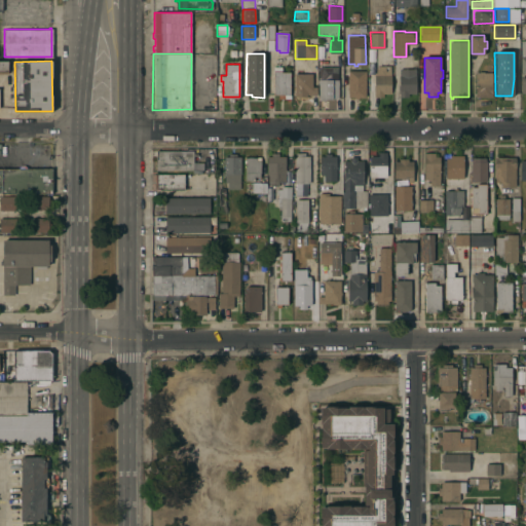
[(391,65),(391,92),(383,92),(383,96),(375,96),(374,74),(379,65),(391,65)]
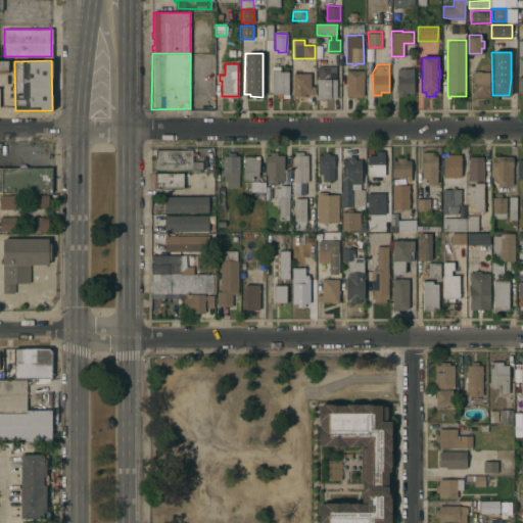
[(289,97),(277,97),(277,93),(272,93),(273,65),(280,65),(280,70),(289,70),(289,97)]
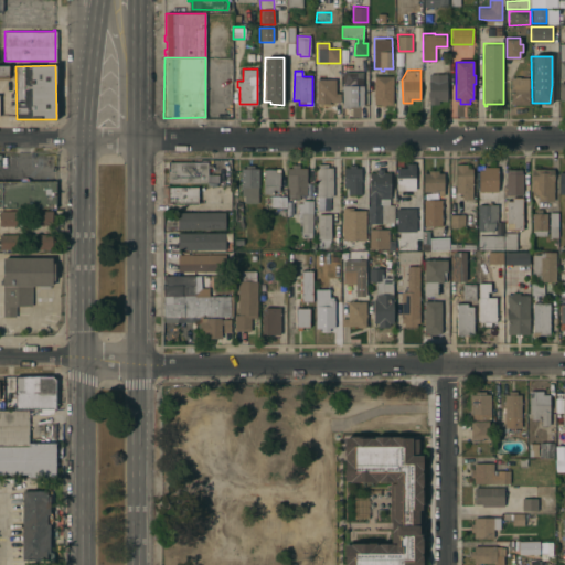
[(343,84),(344,84),(344,71),(363,71),(363,84),(364,104),(356,104),(356,105),(350,105),(350,107),(343,107),(343,84)]
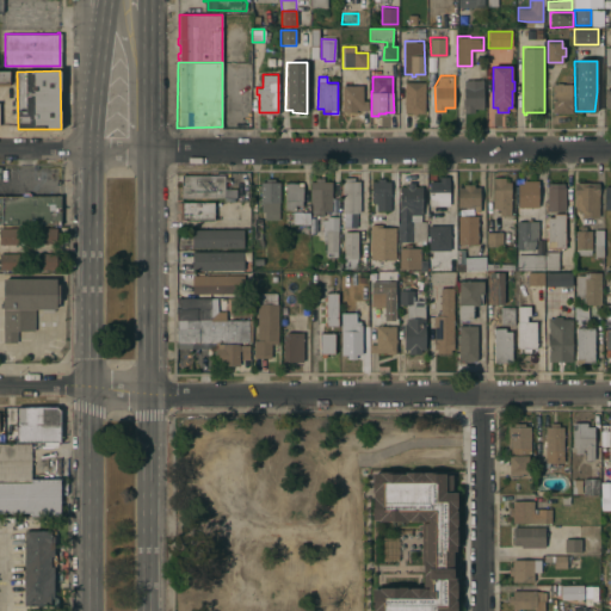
[(483,107),(475,107),(475,111),(464,111),(464,104),(463,104),(463,98),(464,98),(464,79),(483,79),(483,107)]
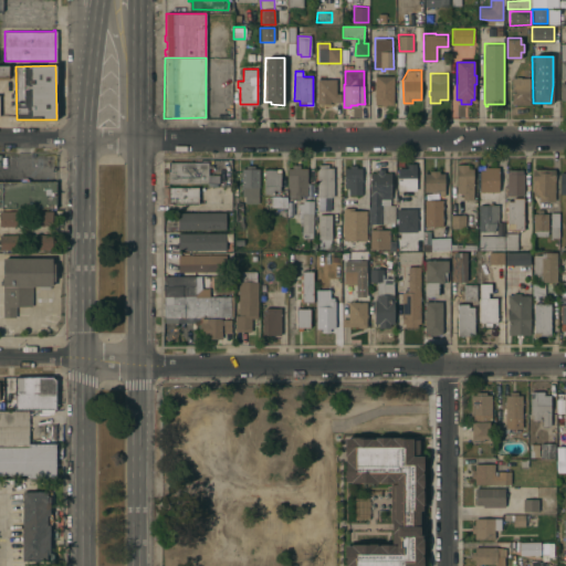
[(375,75),(394,75),(394,104),(386,103),(386,105),(383,105),(383,103),(375,103),(375,75)]
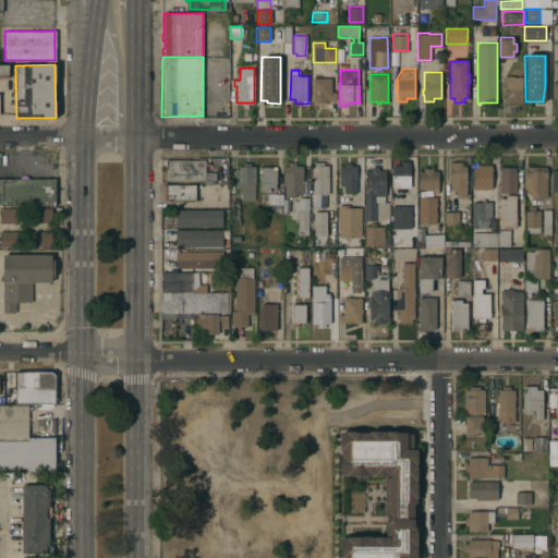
[(522,101),(505,101),(505,76),(508,76),(508,75),(513,75),(513,76),(522,76),(522,101)]
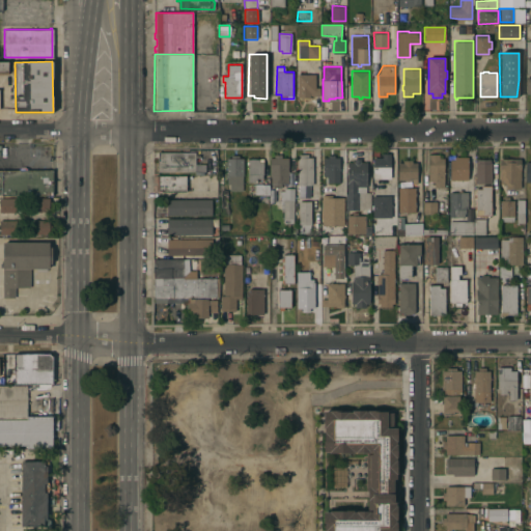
[(298,74),(315,73),(315,86),(320,86),(320,94),(310,94),(310,96),(304,96),(298,96),(298,74)]
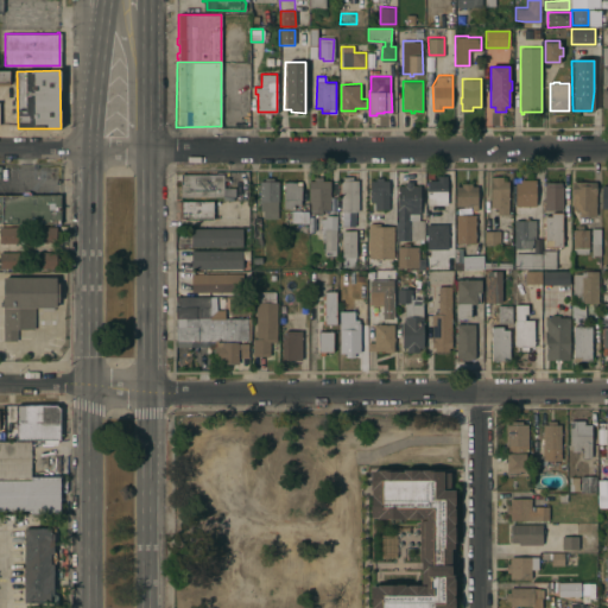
[(181,196),(181,173),(223,172),(223,195),(181,196)]
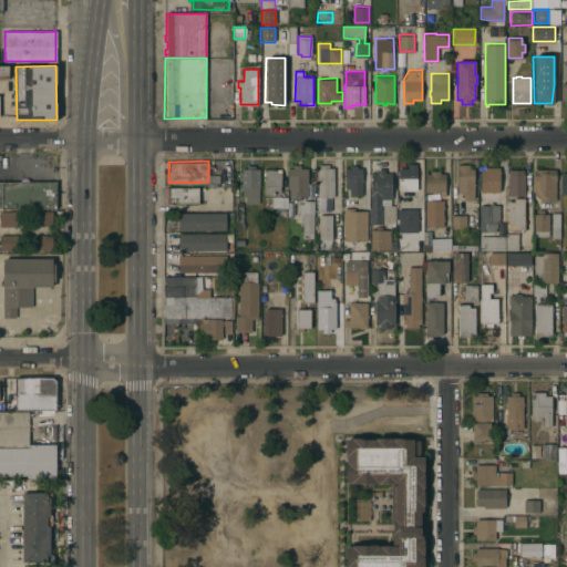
[(416,189),(399,189),(399,167),(409,167),(409,163),(416,163),(416,189)]
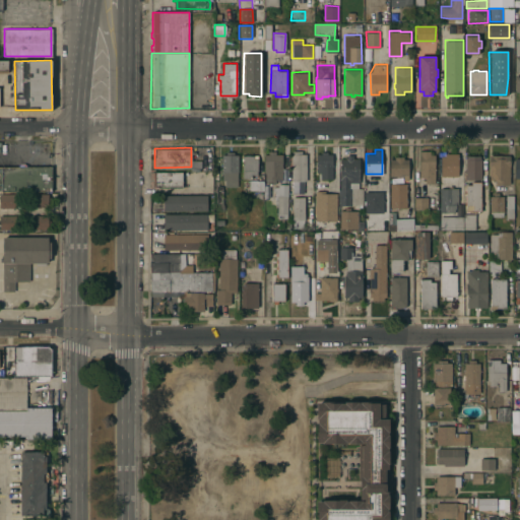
[(435,183),(425,183),(425,176),(419,176),(419,149),(430,149),(430,153),(435,153),(435,183)]
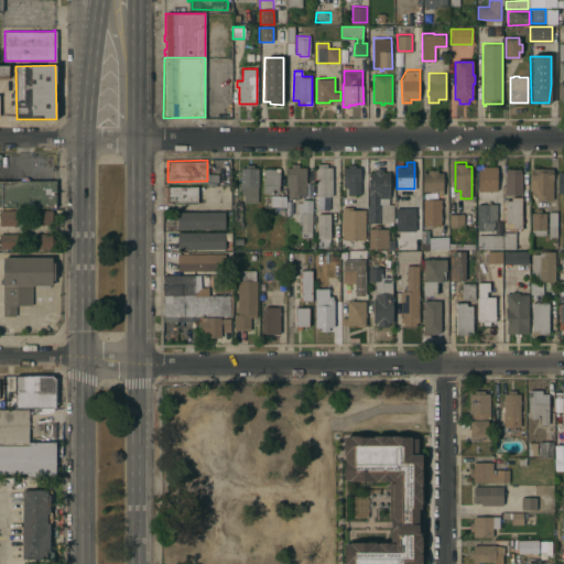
[(258,202),(243,202),(245,194),(241,194),(241,185),(240,185),(241,166),(245,166),(246,163),(255,164),(255,167),(259,167),(258,202)]
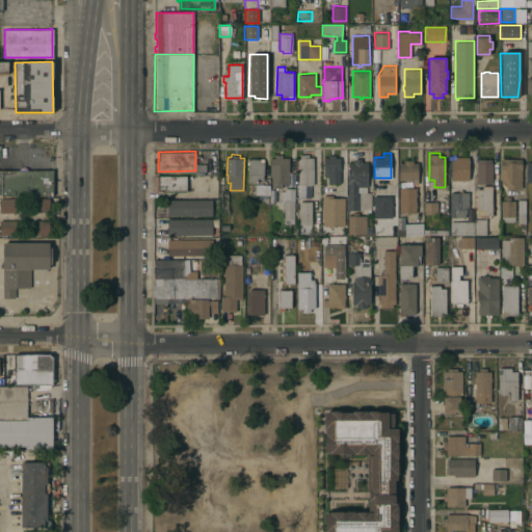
[(289,183),(280,183),(280,187),(273,187),(273,183),(271,183),(271,176),(270,176),(270,157),(275,157),(275,154),(283,154),(283,157),(290,157),(289,183)]
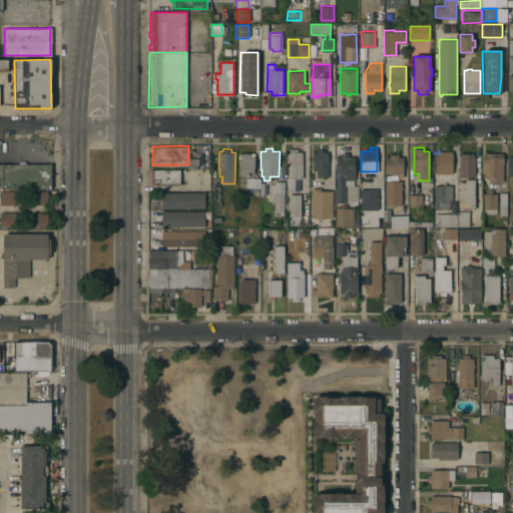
[(303,177),(288,177),(288,151),(289,151),(289,148),(298,148),(298,151),(302,150),(303,177)]
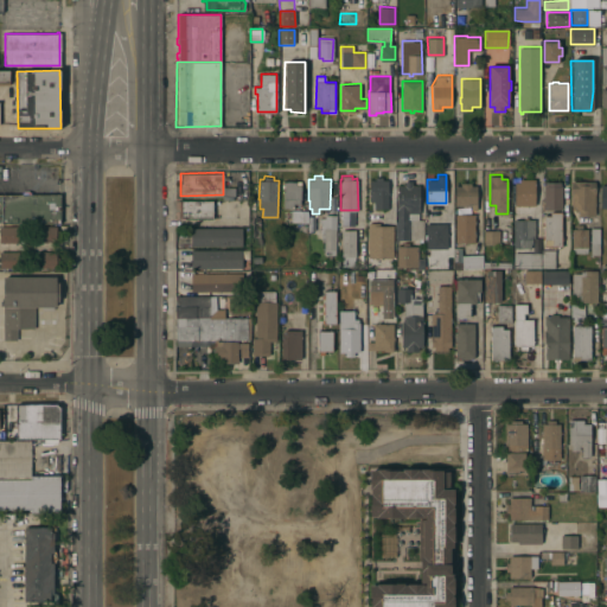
[(388,208),(375,208),(375,199),(370,199),(370,179),(375,179),(375,176),(382,176),(382,179),(388,179),(388,208)]
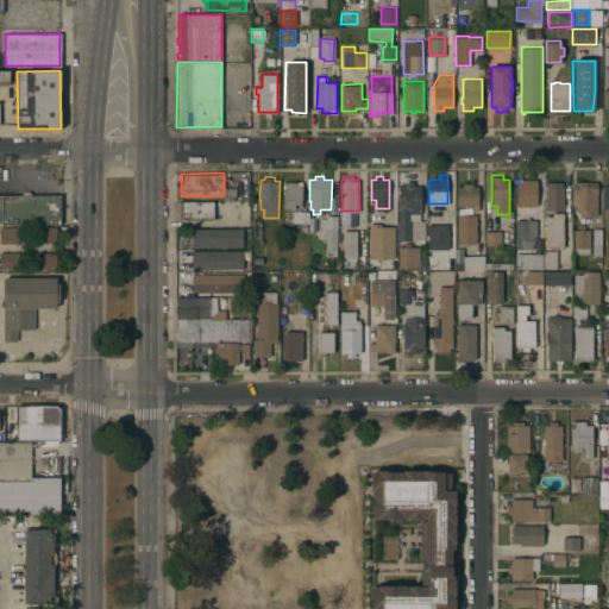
[(537,205),(516,205),(516,182),(521,182),(521,179),(537,179),(537,205)]
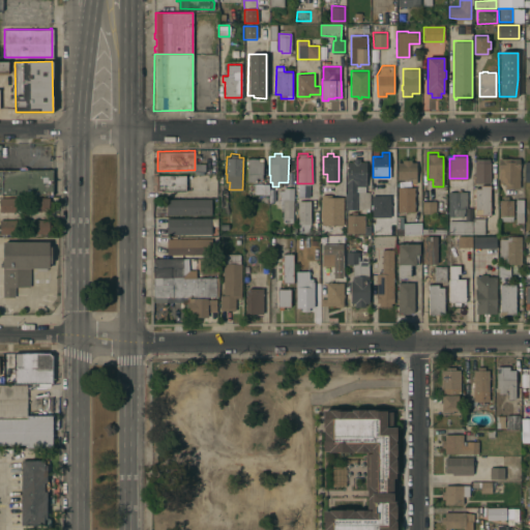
[(263,173),(262,173),(262,177),(256,177),(257,180),(247,181),(247,157),(263,157),(263,173)]
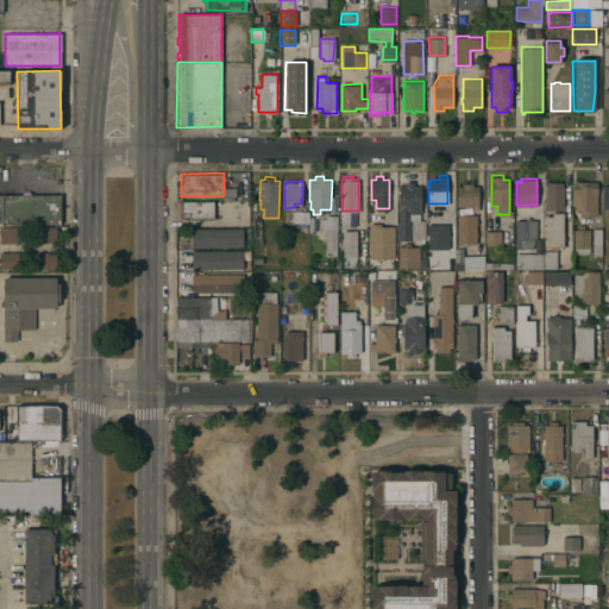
[(425,220),(425,239),(412,239),(396,239),(396,221),(399,221),(399,184),(406,184),(406,181),(413,181),(413,184),(421,184),(421,212),(419,212),(419,219),(425,220)]
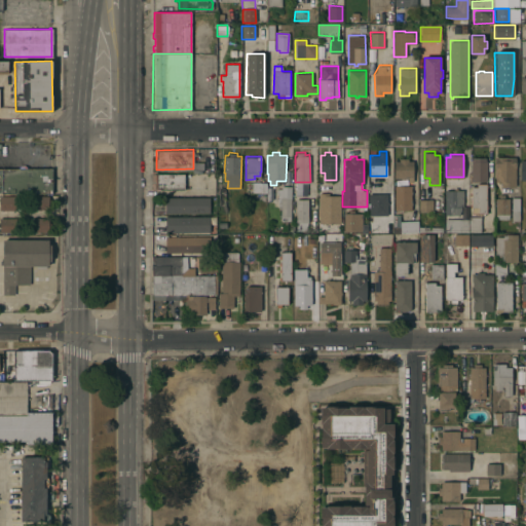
[(487,180),(471,180),(471,176),(472,176),(472,160),(473,160),(473,156),(486,157),(486,160),(487,160),(487,180)]
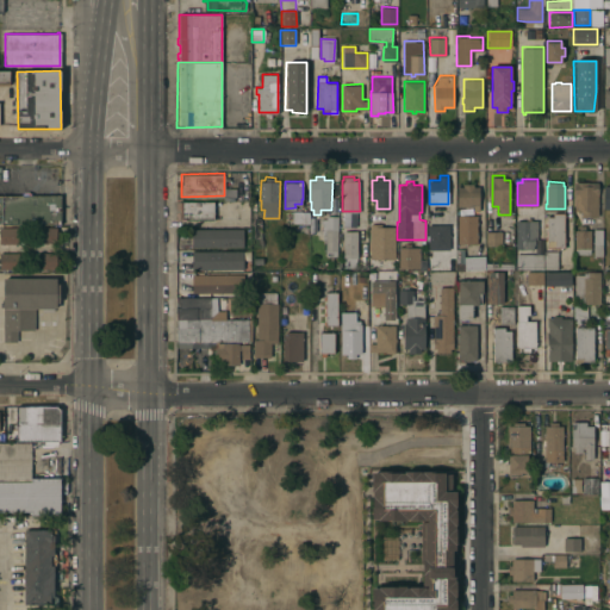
[(598,216),(582,216),(582,210),(574,210),(574,181),(598,181),(598,216)]
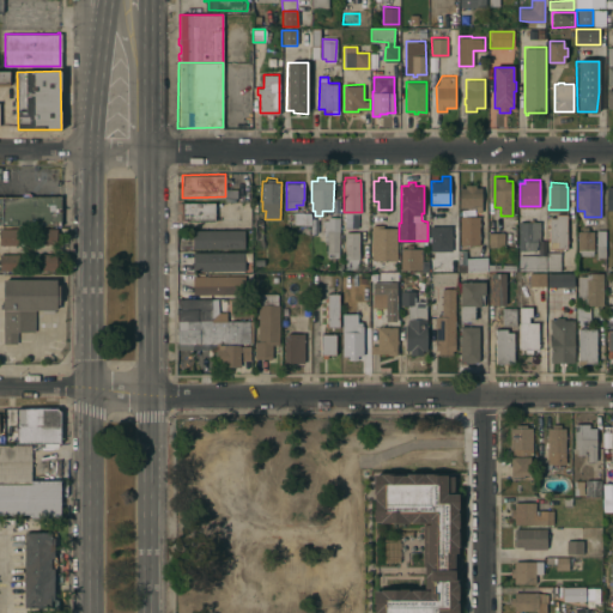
[(481,211),(475,211),(475,207),(459,207),(459,187),(465,187),(465,183),(475,183),(475,187),(481,187),(481,211)]
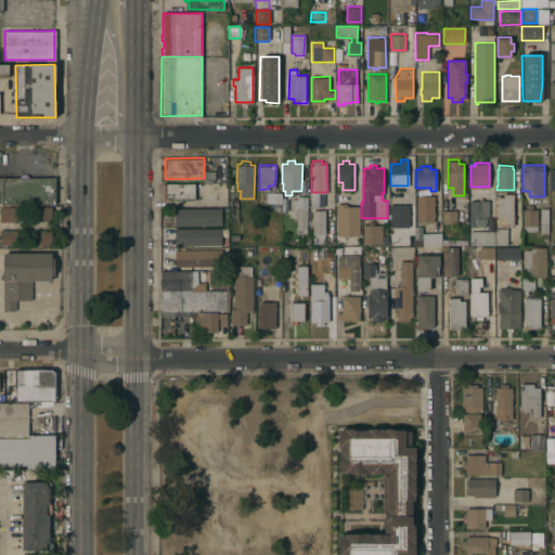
[(54,204),(0,204),(0,178),(54,178),(54,204)]
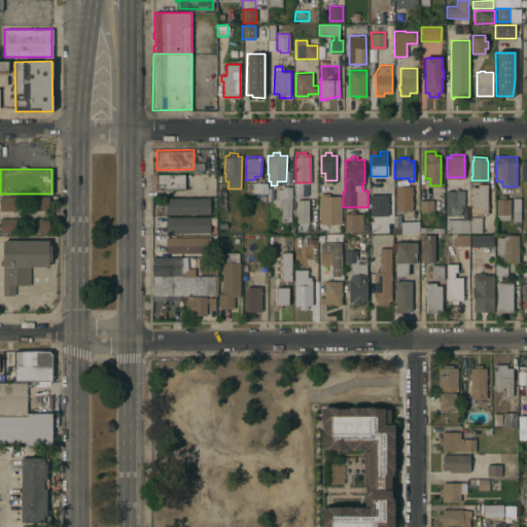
[(185,189),(157,189),(156,175),(185,174),(185,189)]
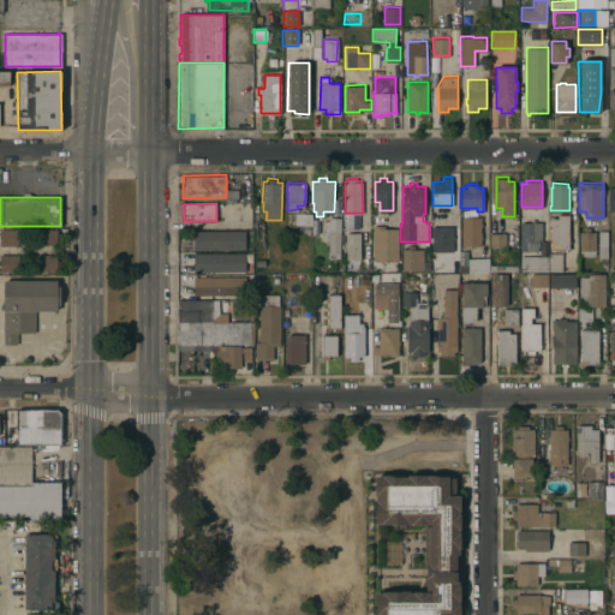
[(311,224),(296,224),(296,212),(311,212),(311,224)]
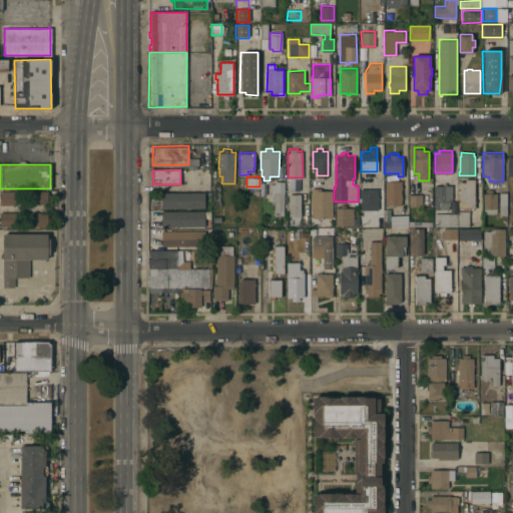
[(460,207),(460,181),(465,181),(465,178),(476,178),(476,181),(474,181),(475,199),(476,199),(476,202),(475,202),(475,206),(460,207)]
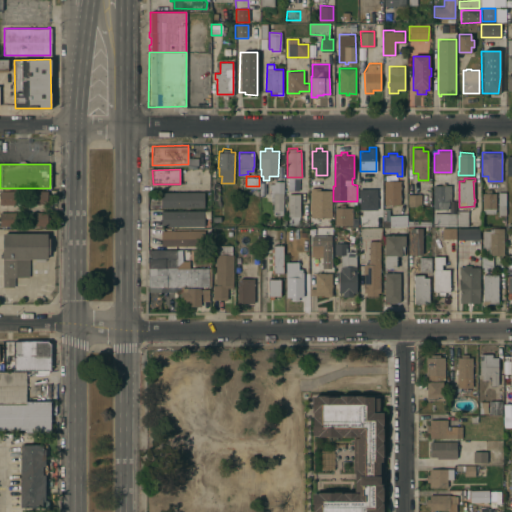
[(283,214),(273,214),(273,203),(271,203),(271,187),(269,187),(269,183),(274,183),(274,180),(284,180),(283,214)]
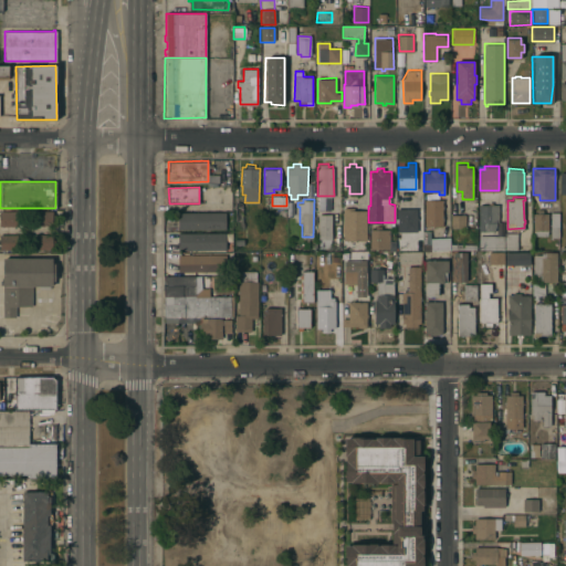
[(442,205),(443,205),(443,208),(442,208),(442,216),(443,216),(443,220),(442,220),(442,224),(425,224),(425,199),(442,199),(442,205)]
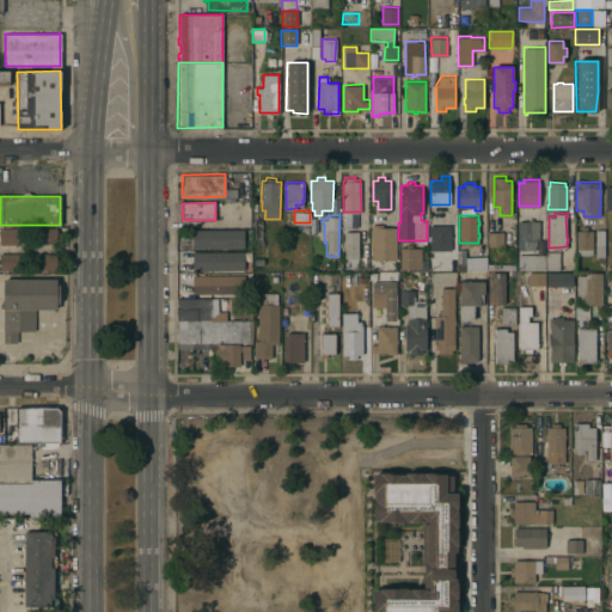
[(263,248),(254,248),(254,218),(263,218),(263,248)]
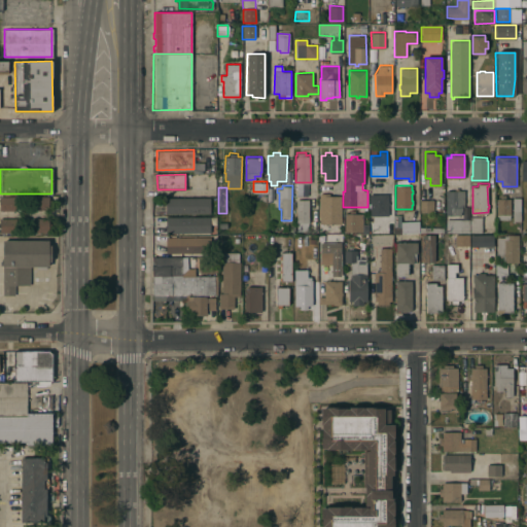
[(464,206),(462,206),(462,211),(461,211),(461,214),(450,214),(450,215),(446,215),(446,189),(454,189),(454,187),(458,187),(458,189),(464,189),(464,206)]
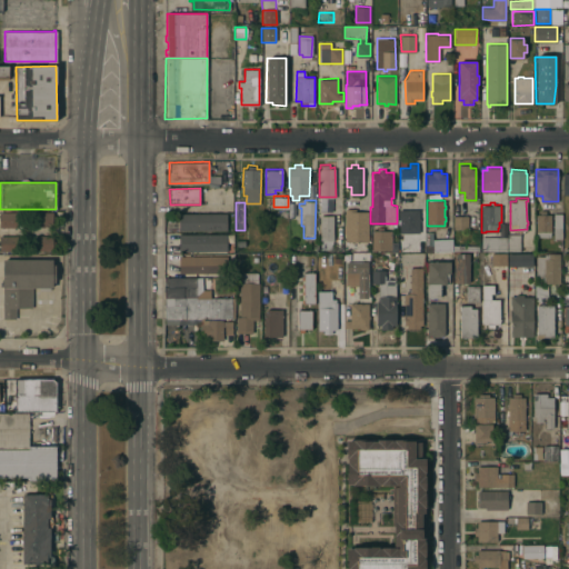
[(369,241),(345,240),(346,208),(356,208),(356,210),(369,210),(369,241)]
